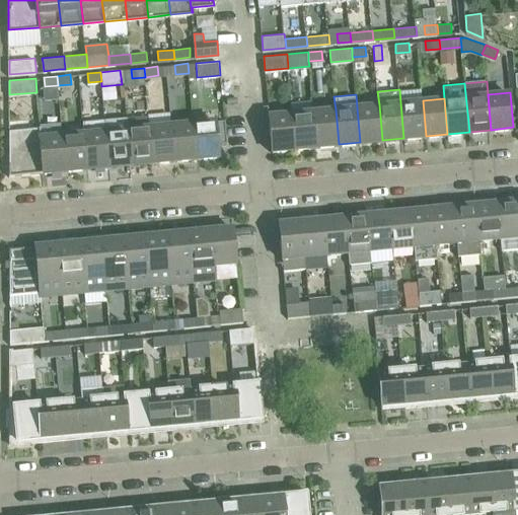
[(400,102),(403,138),(426,136),(423,100),(400,102)]
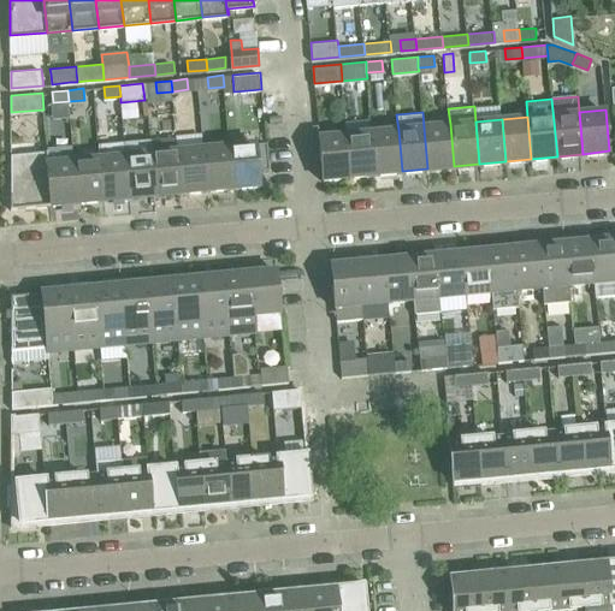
[(424,128),(427,168),(454,166),(450,124),(424,128)]
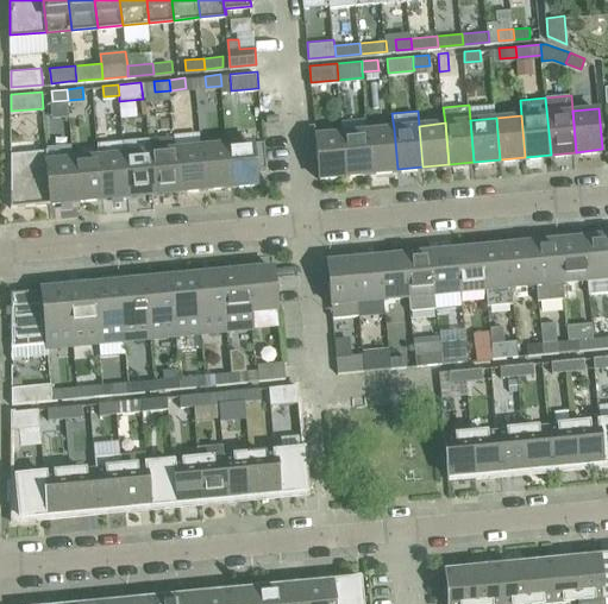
[(368,131),(371,171),(397,169),(394,129),(368,131)]
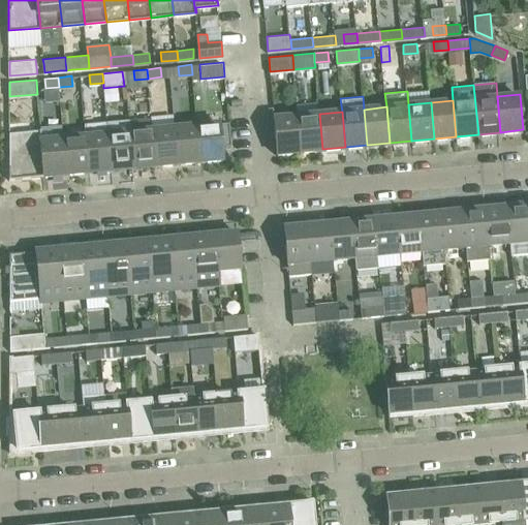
[(319,114),(298,116),(301,151),(322,149),(319,114)]
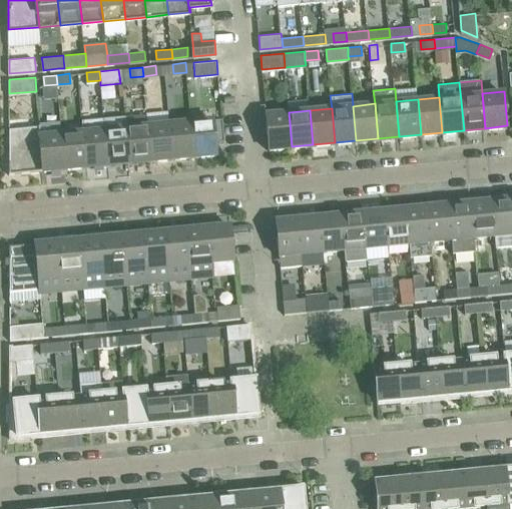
[(146,112),(125,114),(126,127),(129,161),(151,159),(148,125),(146,112)]
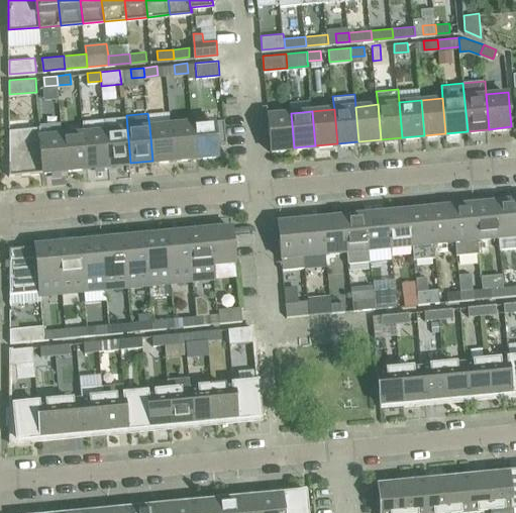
[(291,113),(268,115),(272,149),(294,147),(291,113)]
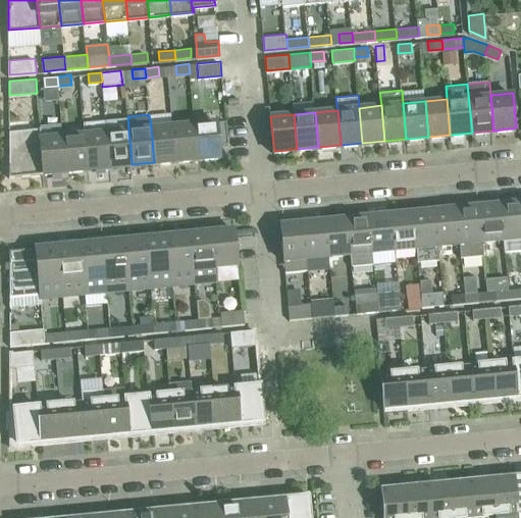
[(127,116),(105,118),(107,132),(110,166),(132,164),(128,130),(127,116)]
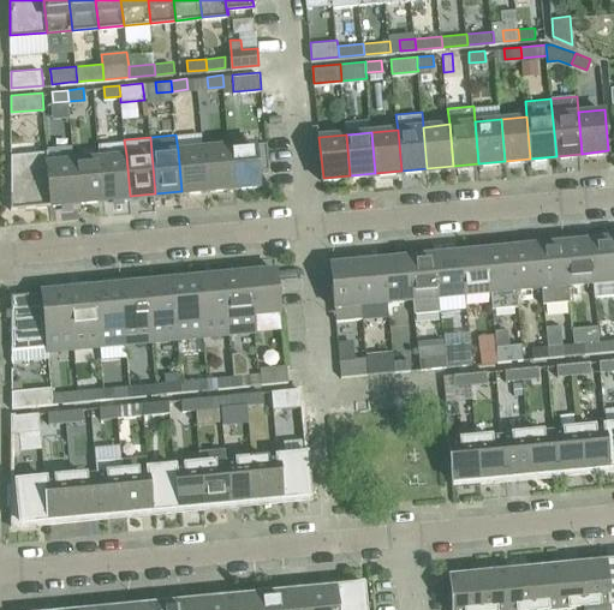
[(124,139),(99,142),(100,157),(103,198),(130,196),(126,155),(124,139)]
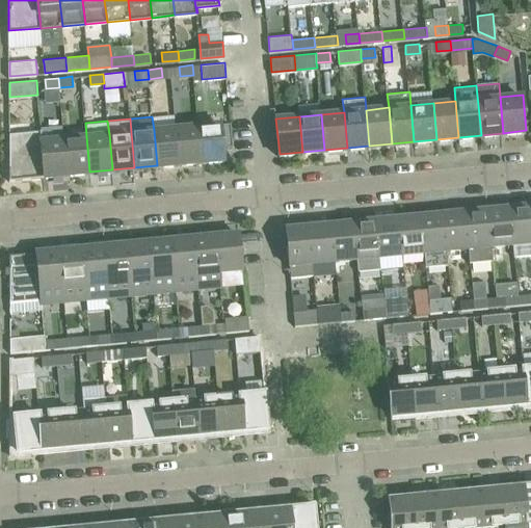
[(221,124),(198,126),(202,161),(224,159),(223,147),(233,146),(231,123),(221,124)]
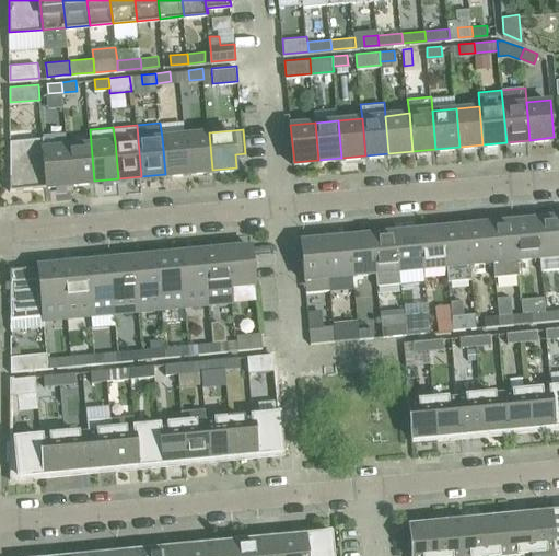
[(188,172),(212,170),(209,132),(185,135),(188,172)]
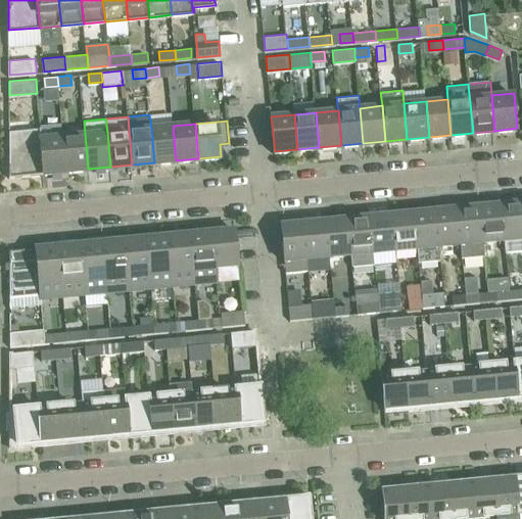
[(173,126),(151,128),(154,162),(176,160),(173,126)]
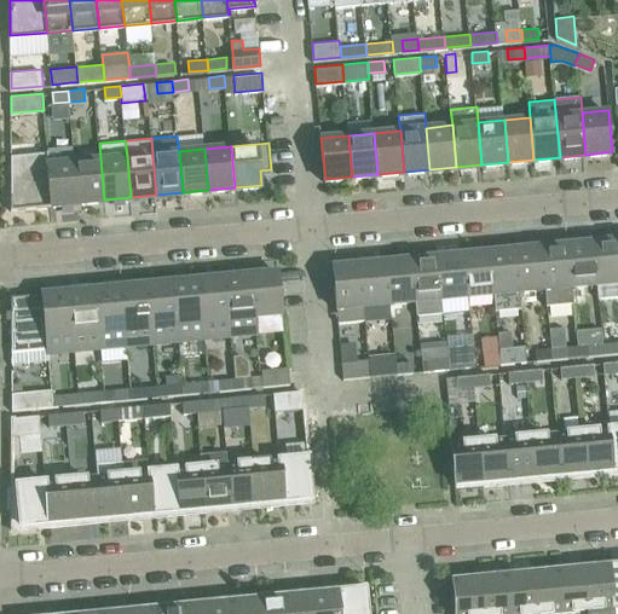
[(11,209),(53,204),(47,151),(11,155),(11,209)]
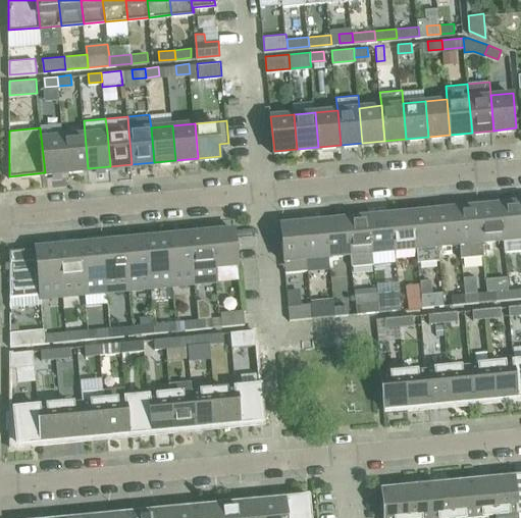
[(41,127),(40,127),(45,172),(66,170),(63,136),(42,138),(41,127)]
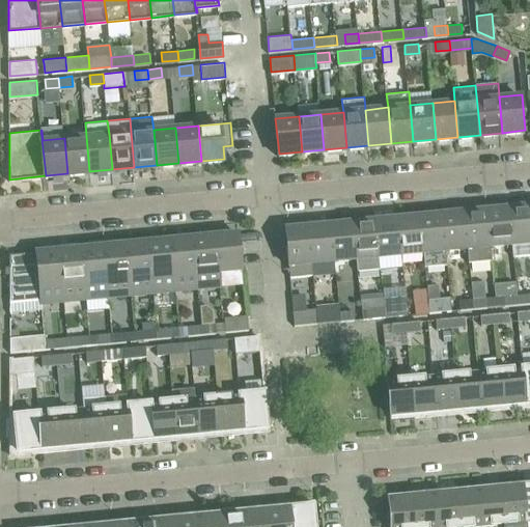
[(67,173),(89,171),(86,136),(64,138),(67,173)]
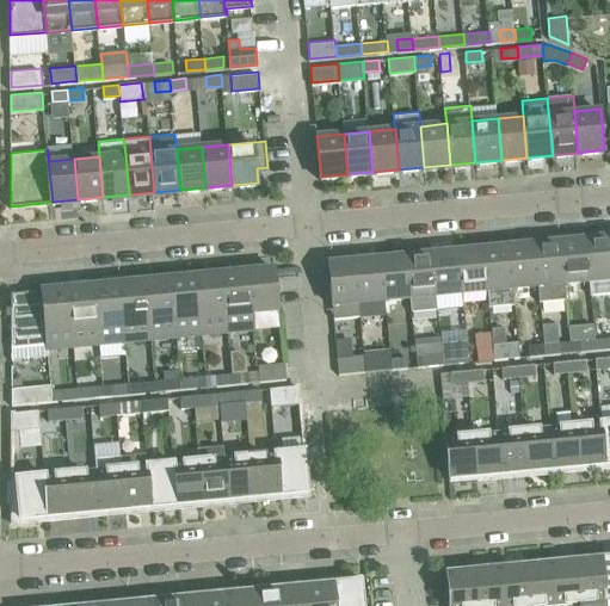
[(609,235),(586,237),(590,278),(592,292),(609,290),(609,235)]
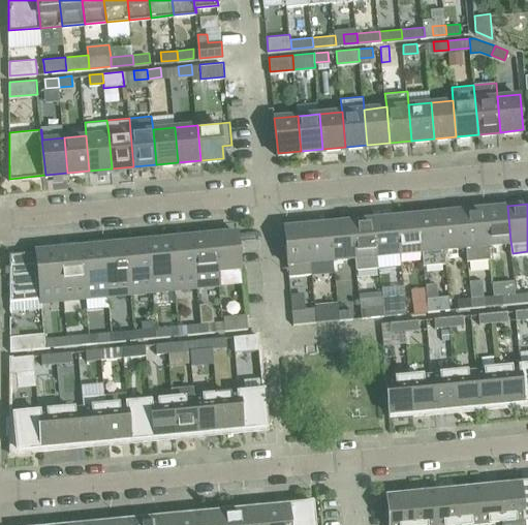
[(489,243),(510,241),(507,206),(486,208),(489,243)]
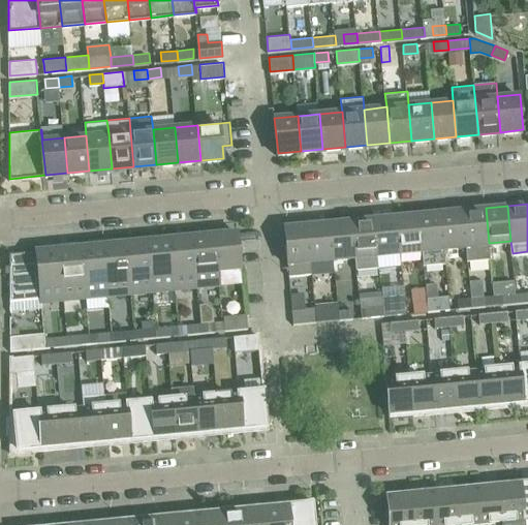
[(463,210),(466,245),(468,260),(490,258),(489,243),(486,208),(463,210)]
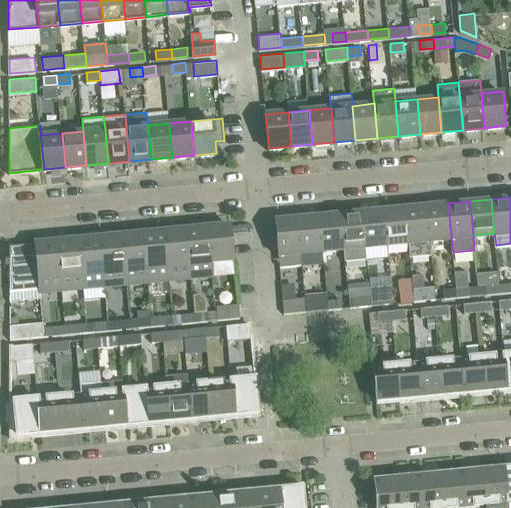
[(430,239),(451,237),(448,203),(427,205),(430,239)]
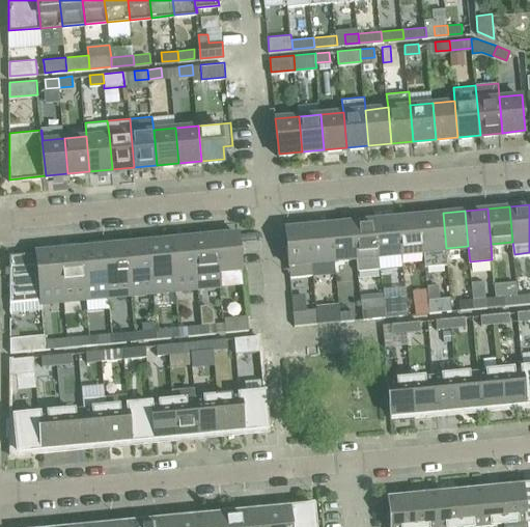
[(443,213),(420,215),(423,250),(425,265),(447,262),(446,248),(443,213)]
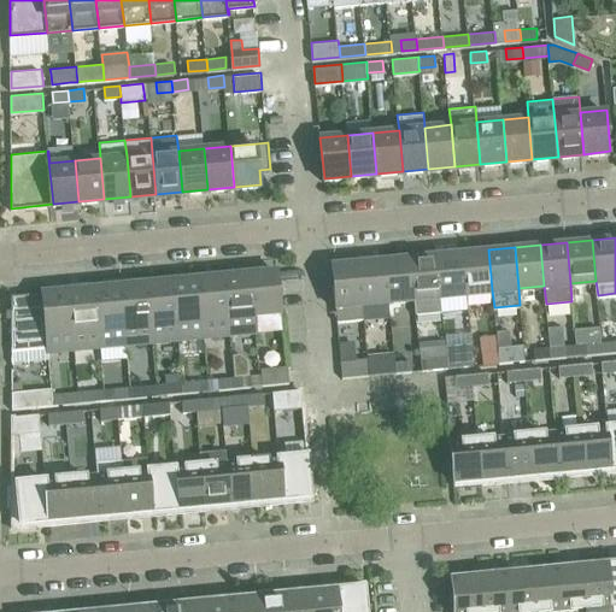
[(467,294),(492,290),(488,249),(463,252),(467,294)]
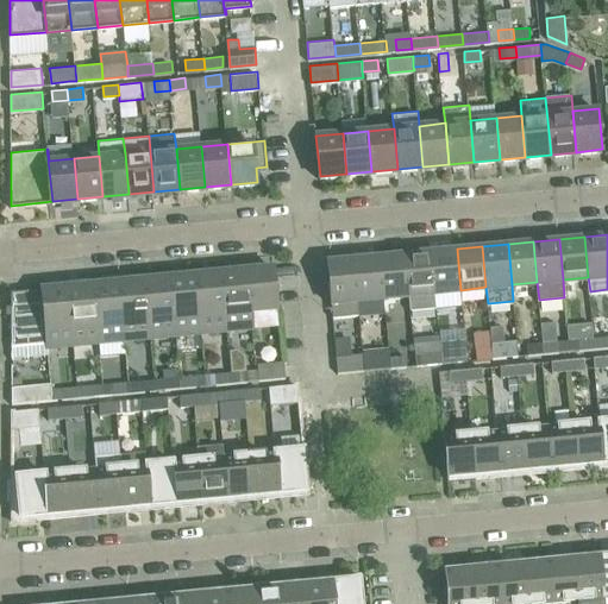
[(457,249),(431,251),(434,293),(461,290),(457,249)]
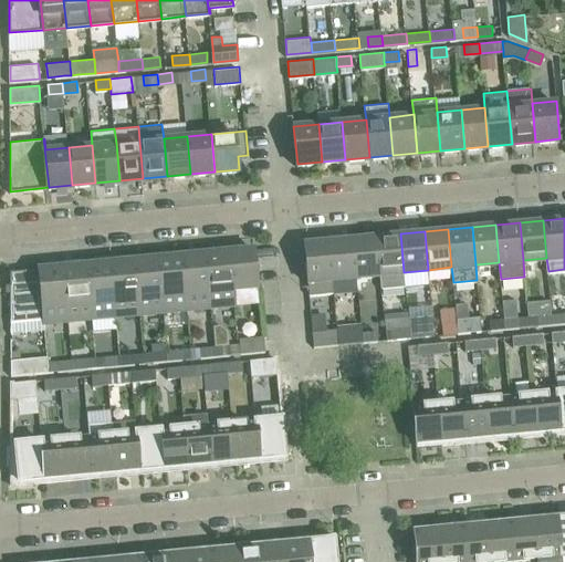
[(400,233),(377,236),(380,274),(382,288),(405,285),(404,272),(400,233)]
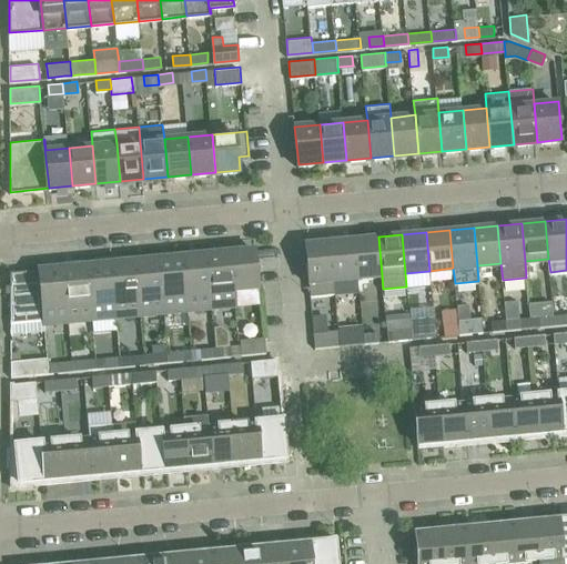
[(378,237),(354,239),(357,278),(382,275),(378,237)]
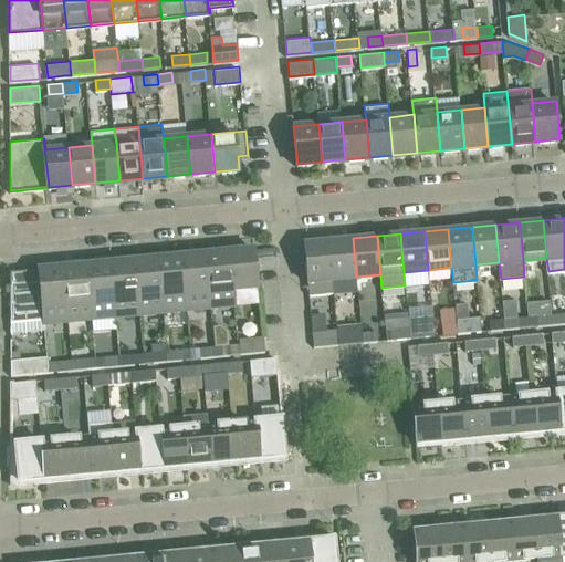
[(353,238),(330,241),(333,279),(356,277),(353,238)]
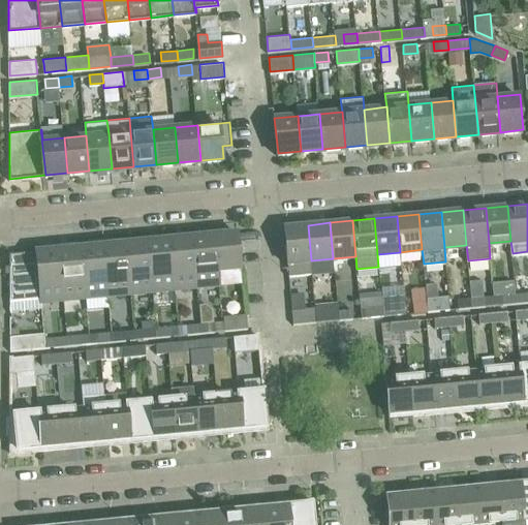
[(312,273),(311,260),(308,225),(284,227),(289,275),(312,273)]
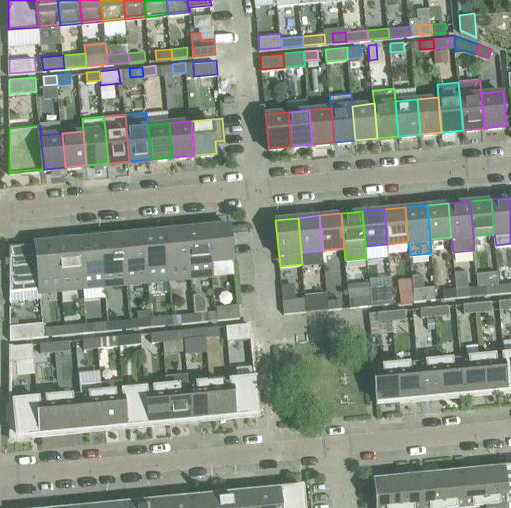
[(193,221),(194,227),(186,228),(190,273),(213,271),(212,260),(211,260),(208,226),(207,220),(193,221)]
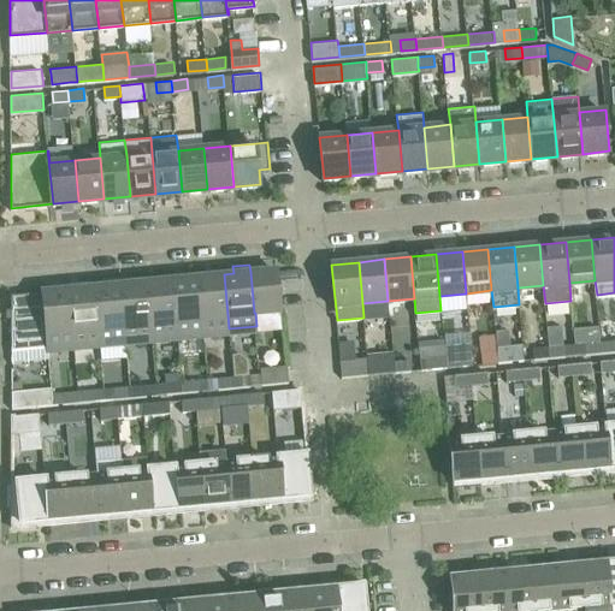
[(281,310),(277,270),(250,272),(254,313),(255,313),(281,310)]
